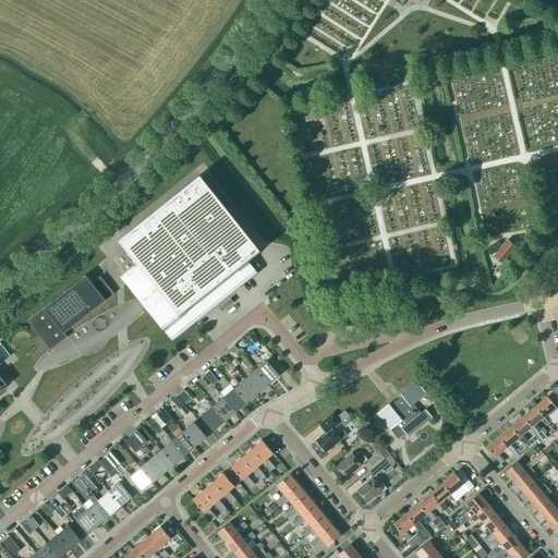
[(201,180),(203,178),(203,177),(121,242),(122,243),(124,241),(143,264),(126,276),(144,298),(143,299),(142,300),(142,301),(143,303),(144,304),(144,305),(145,305),(146,305),(147,305),(148,305),(149,305),(174,337),(171,339),(172,340),(257,271),(256,271),(254,273),(235,250),(247,240),(229,216),(232,214),(226,206),(223,209),(201,180)]
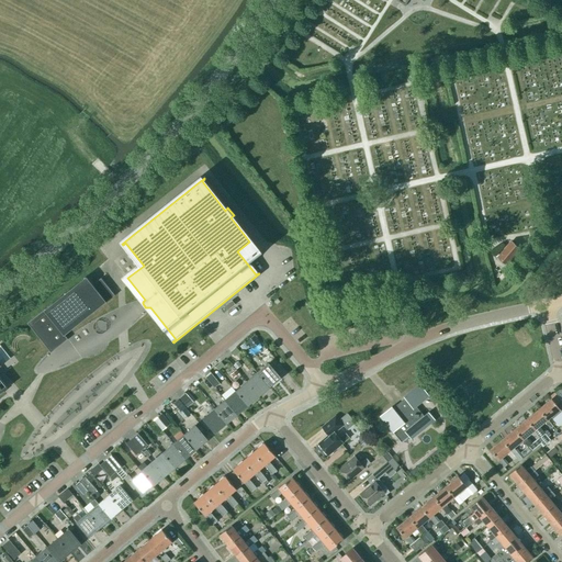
[(506,265),(519,249),(512,243),(498,257),(506,265)]
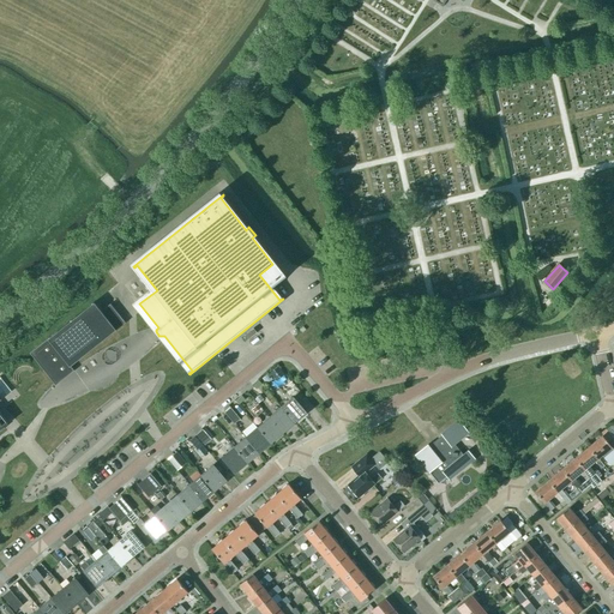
[(102,311),(95,302),(30,354),(48,377),(52,381),(55,378),(59,383),(74,371),(71,367),(126,323),(110,304),(102,311)]
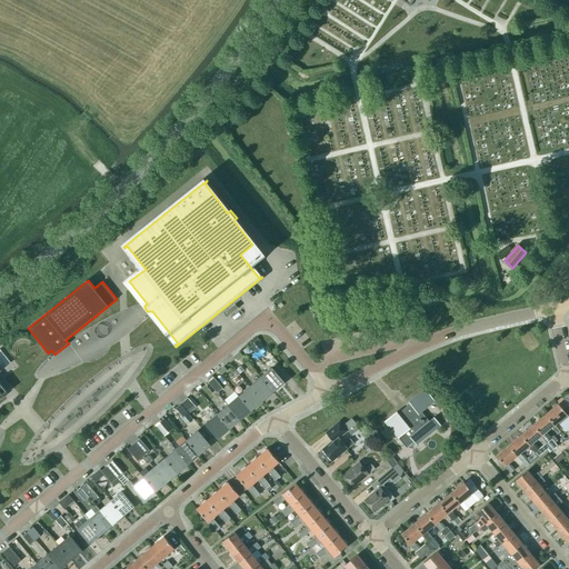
[(259,346),(256,341),(250,346),(255,351),(259,346)]
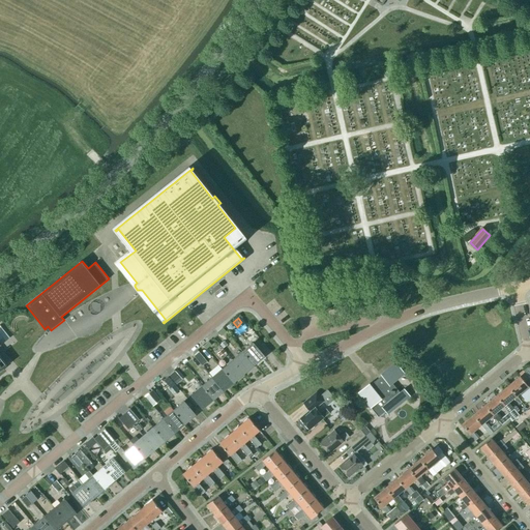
[(256,337),(248,328),(241,334),(249,343),(256,337)]
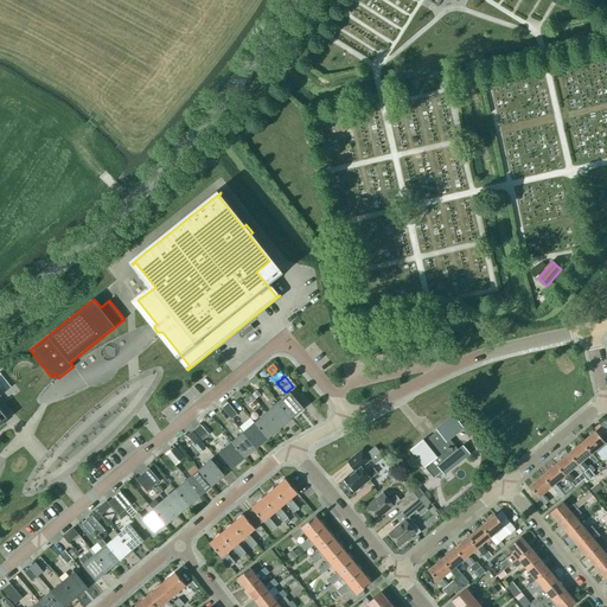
[(278,403),(291,417),(302,408),(289,393),(278,403)]
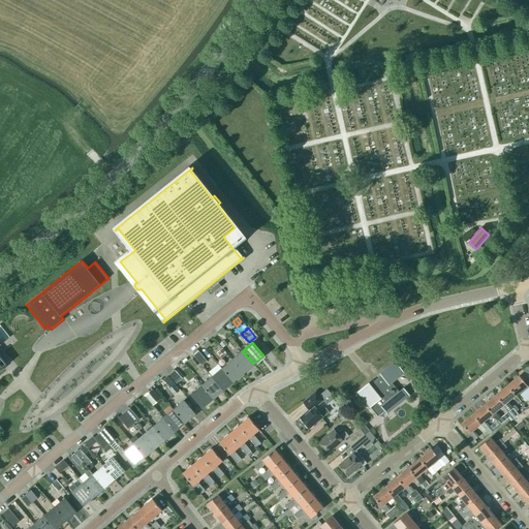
[(224,351),(225,351),(220,346),(220,345),(215,349),(220,356),(225,352),(224,351)]
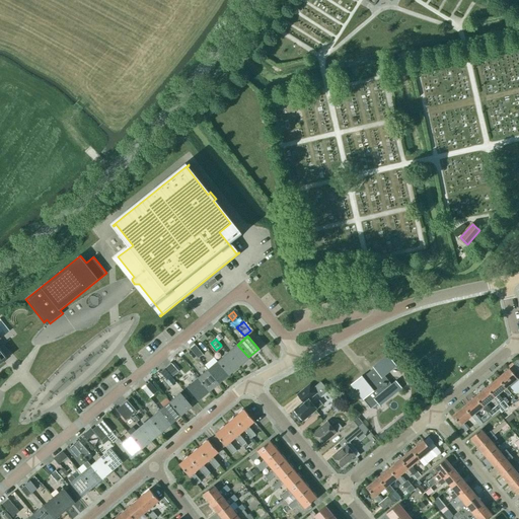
[(190,349),(198,359),(203,354),(195,345),(190,349)]
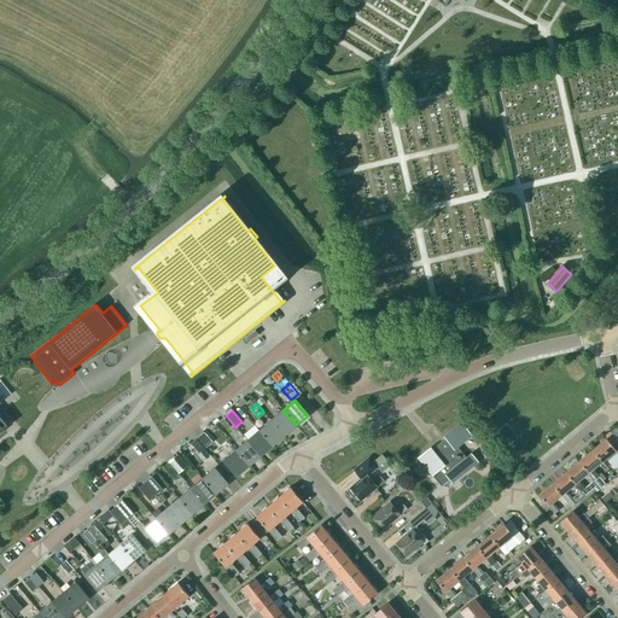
[(272,420),(284,435),(296,425),(283,410),(272,420)]
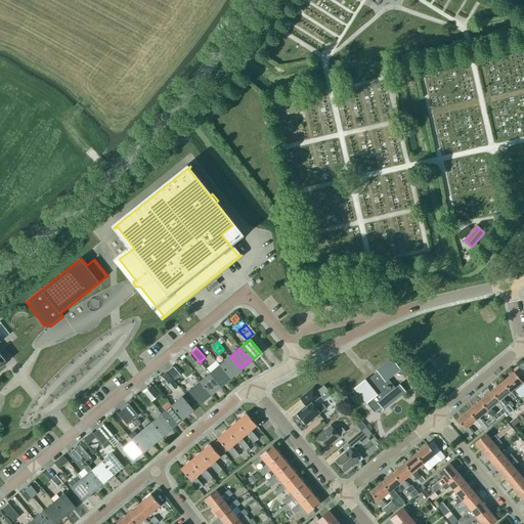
[(220,364),(230,378),(241,368),(230,356),(220,364)]
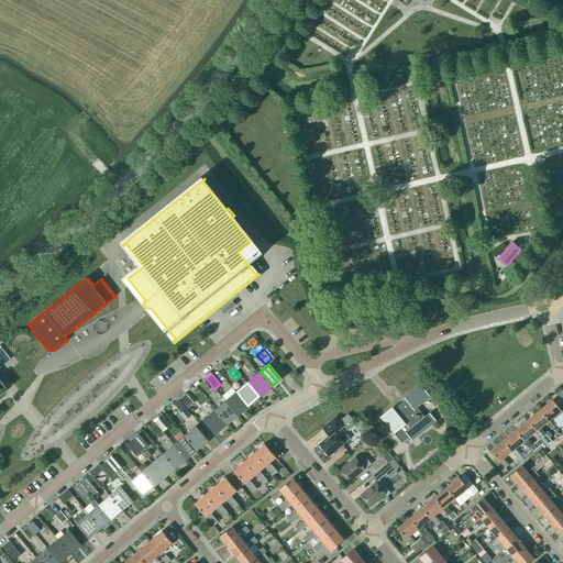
[(393,408),(381,418),(401,444),(409,438),(411,441),(435,421),(429,414),(424,417),(417,408),(430,397),(420,385),(405,398),(406,400),(397,407),(398,408),(395,410),(393,408)]
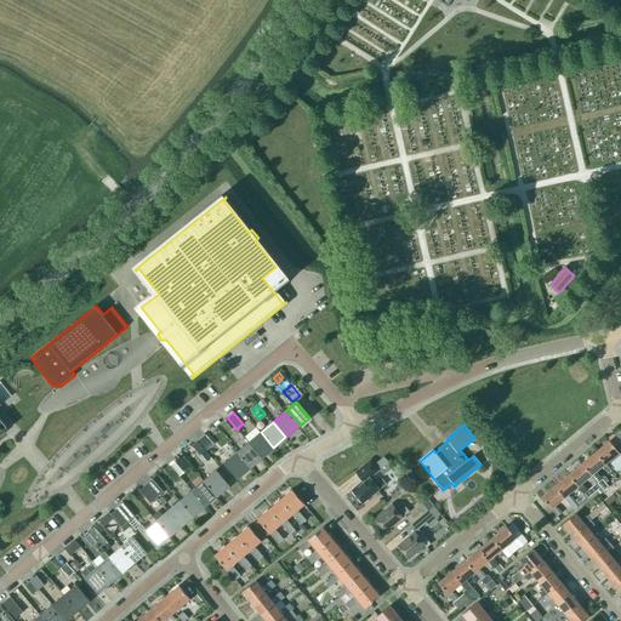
[(215,444),(218,442),(224,448),(229,443),(215,427),(206,436),(215,444)]
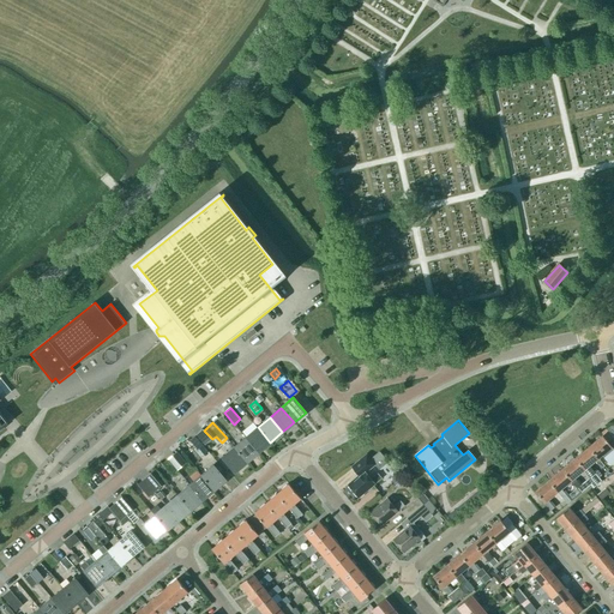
[(246,438),(258,452),(270,443),(258,427),(246,438)]
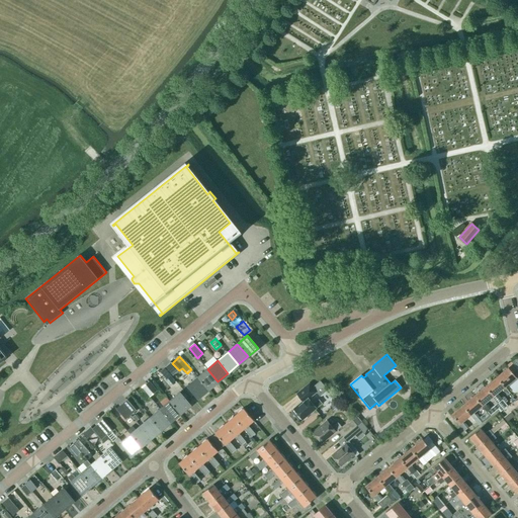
[(508,368),(497,377),(505,387),(504,387),(509,394),(513,391),(510,386),(509,387),(507,384),(515,378),(517,381),(517,371),(514,375),(508,368)]
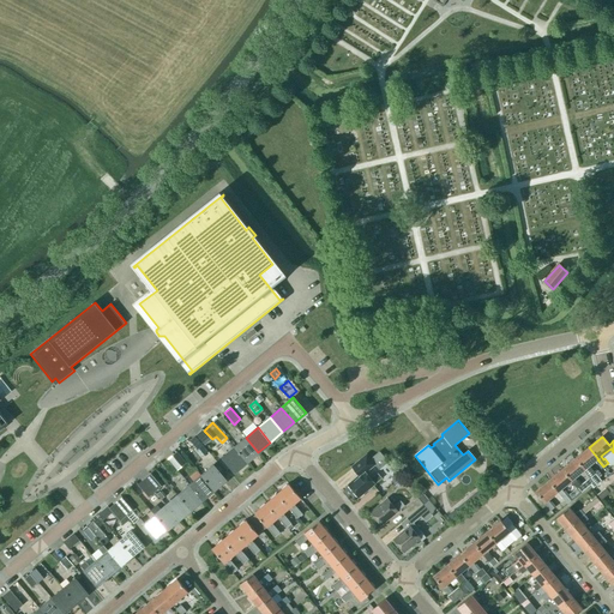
[(234,447),(247,462),(258,452),(246,438),(234,447)]
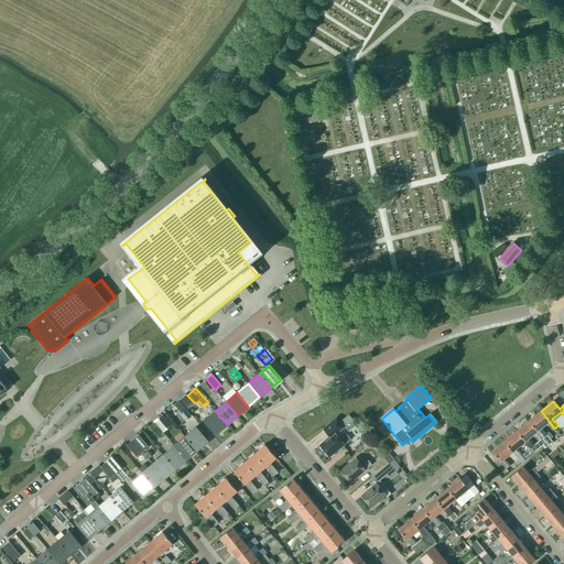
[(216,434),(227,424),(215,411),(204,420),(216,434)]
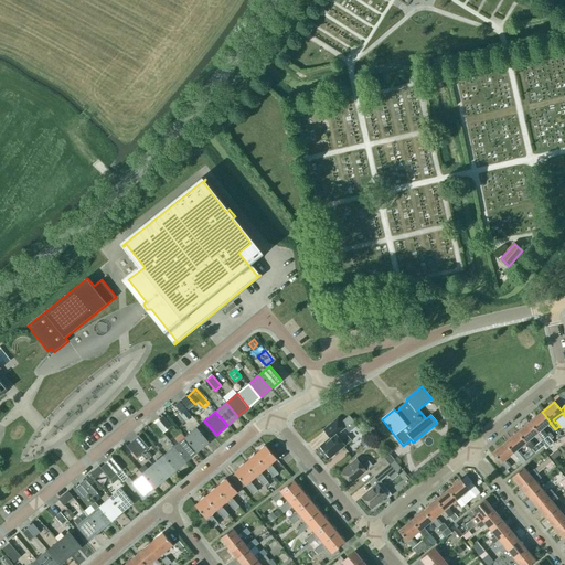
[(550,447),(551,446),(554,444),(547,436),(544,432),(543,433),(541,430),(550,423),(551,423),(542,412),(530,422),(539,433),(537,433),(543,439),(550,447)]
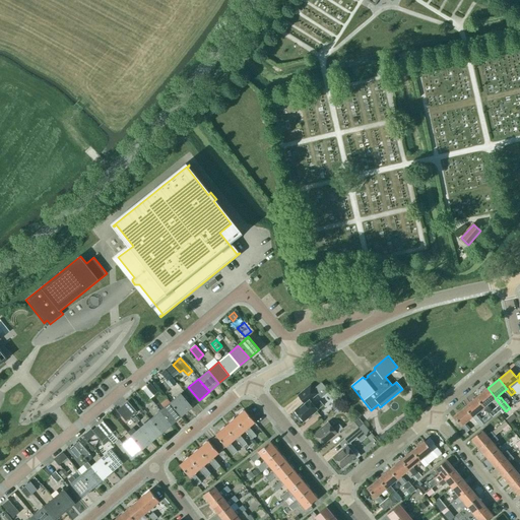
[(179,388),(174,382),(170,384),(176,391),(179,388)]
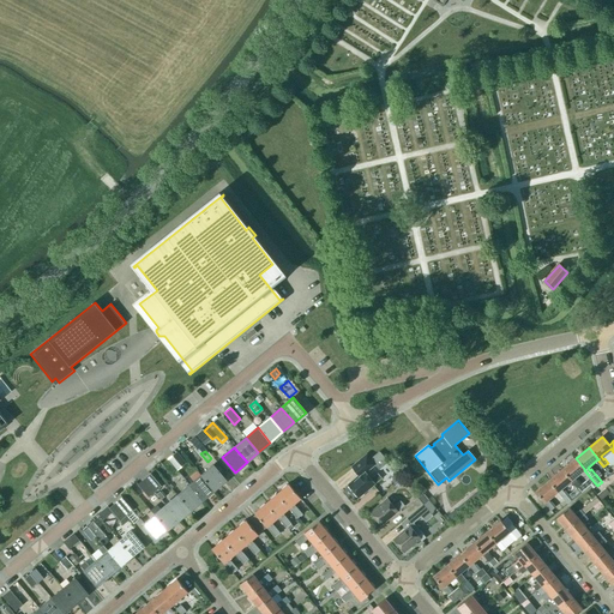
[(178,470),(186,463),(176,452),(168,459),(178,470)]
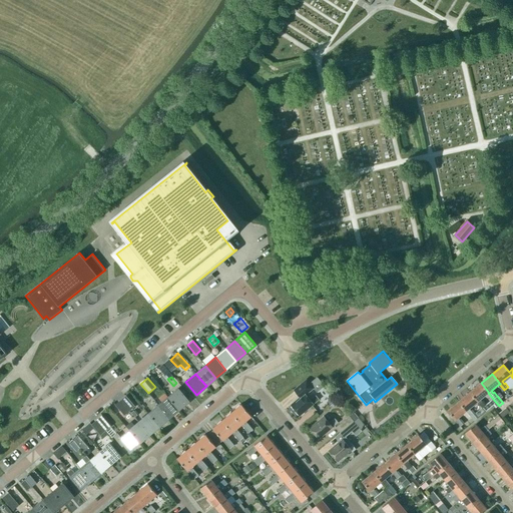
[(325,387),(317,378),(310,384),(307,380),(294,390),(300,398),(291,405),(300,416),(319,400),(316,396),(310,401),(305,396),(314,389),(317,393),(325,387)]
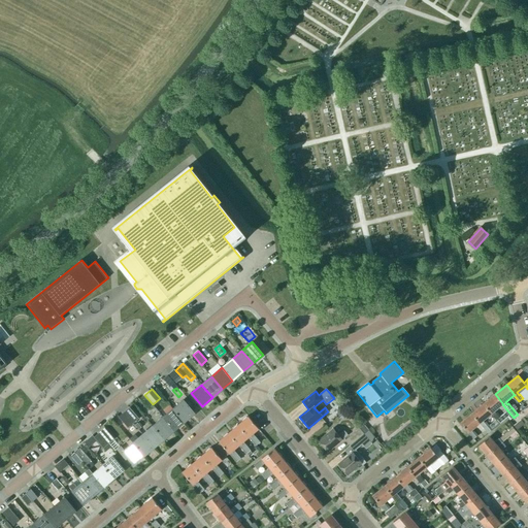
[(503,404),(495,394),(483,403),(491,414),(496,420),(500,417),(497,413),(496,414),(494,411),(502,404),(503,404)]
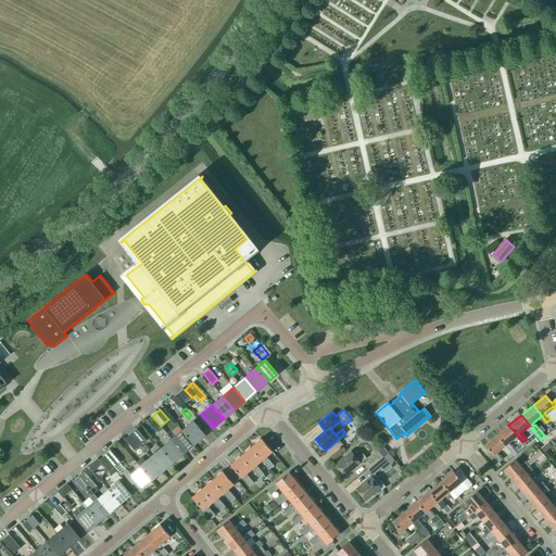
[(182,430),(193,444),(204,434),(193,421),(182,430)]
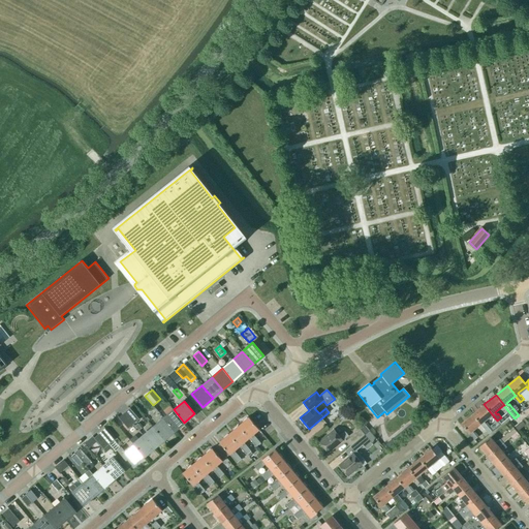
[(492,414),(484,404),(472,414),(480,424),(480,425),(486,431),(490,427),(487,424),(486,424),(484,422),(492,414)]
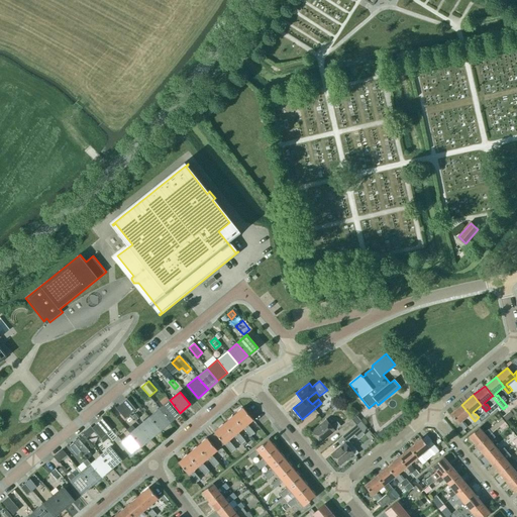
[(121,404),(130,414),(136,410),(127,399),(121,404)]
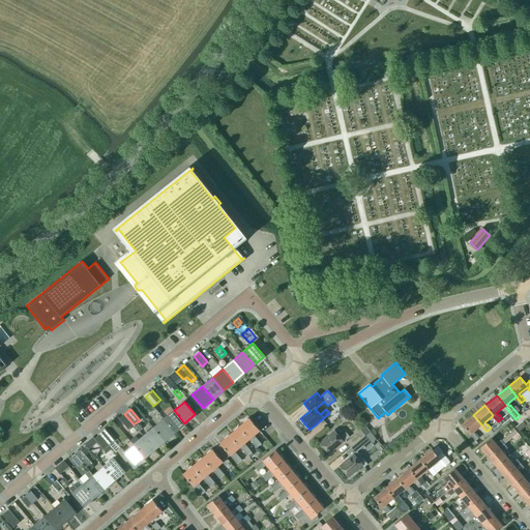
[(174,432),(184,423),(174,410),(164,419),(174,432)]
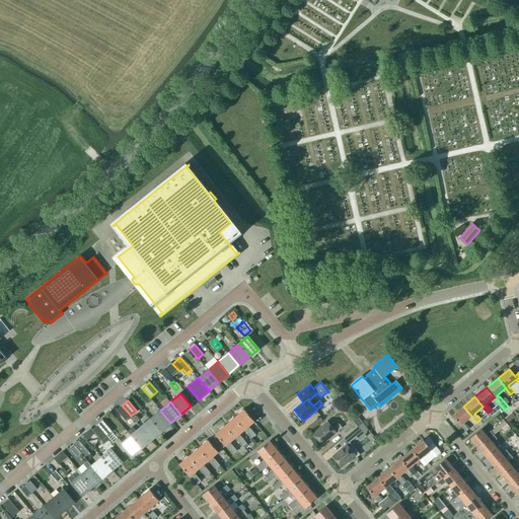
[(126,421),(131,416),(122,405),(117,410),(126,421)]
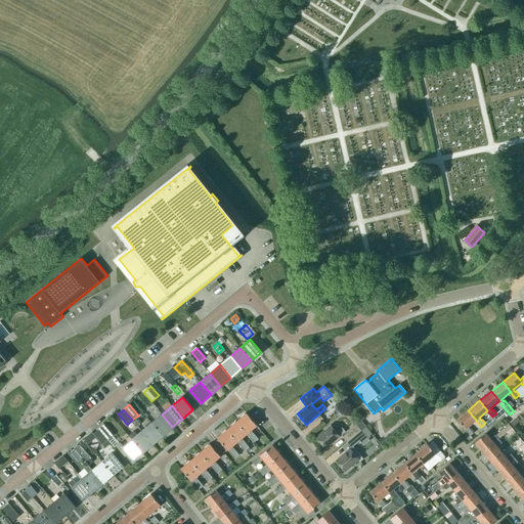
[(468,427),(476,421),(476,420),(468,410),(456,420),(465,429),(464,429),(470,436),(474,433),(470,429),(468,427)]
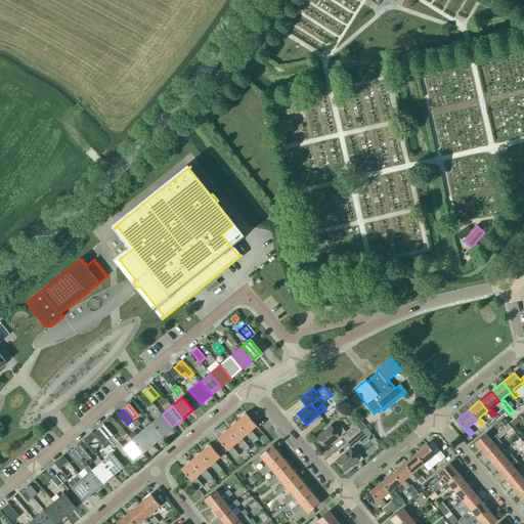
[(247,434),(254,442),(258,439),(251,431),(257,426),(246,413),(236,422),(247,434)]
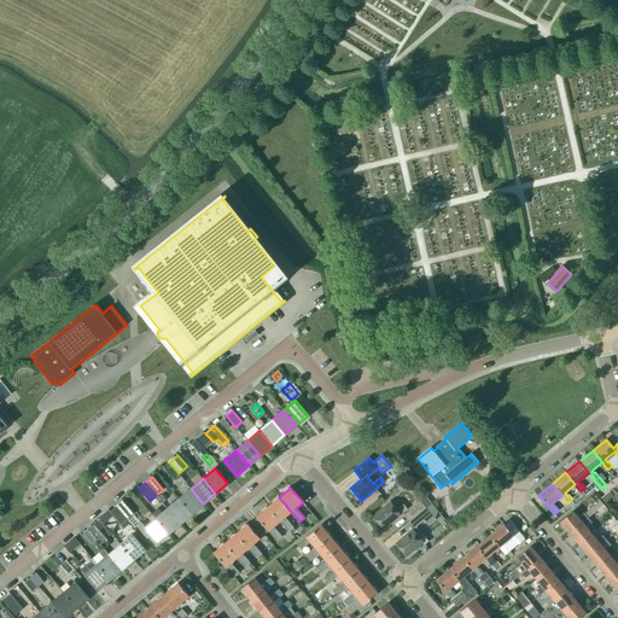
[(203,503),(191,489),(179,499),(192,513),(203,503)]
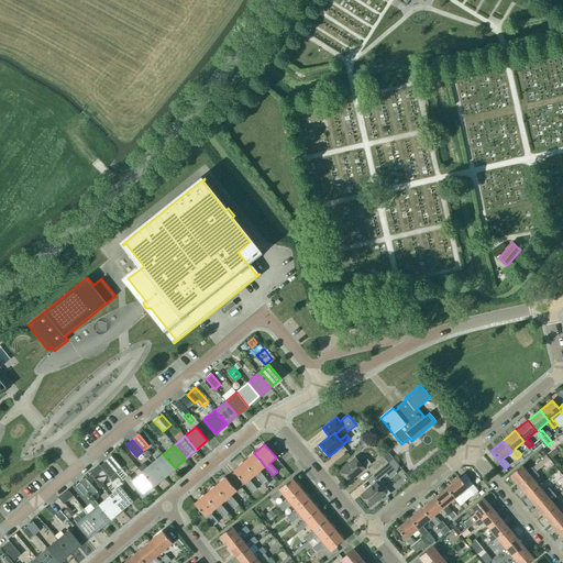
[(549,445),(543,450),(550,457),(555,453),(549,445)]
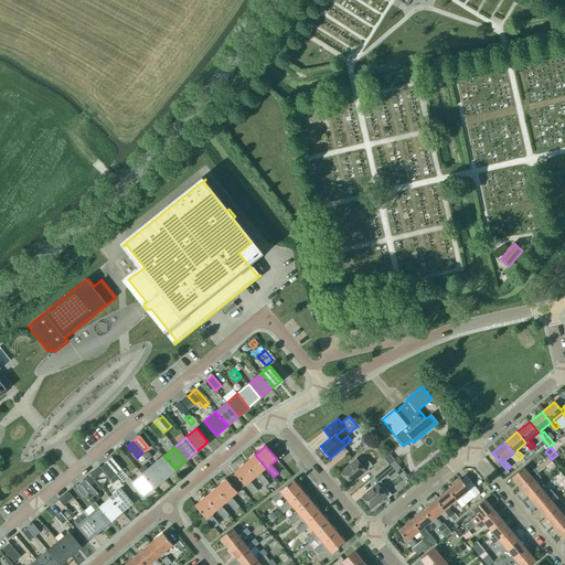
[(531,450),(523,456),(526,460),(534,454),(531,450)]
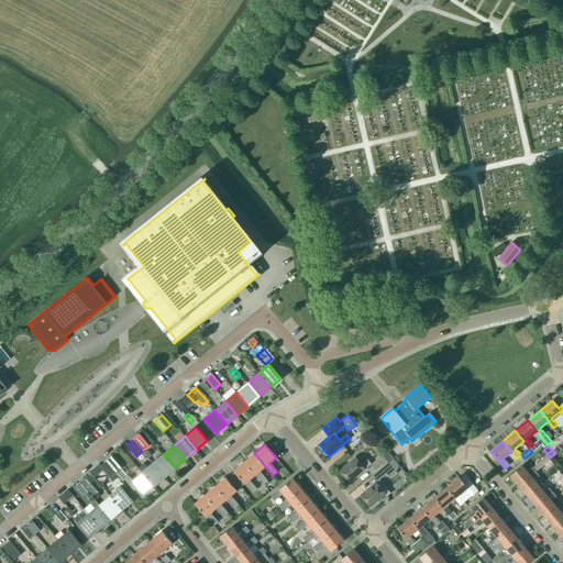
[(254,453),(244,461),(255,475),(257,478),(263,484),(267,479),(260,471),(265,466),(254,453)]
